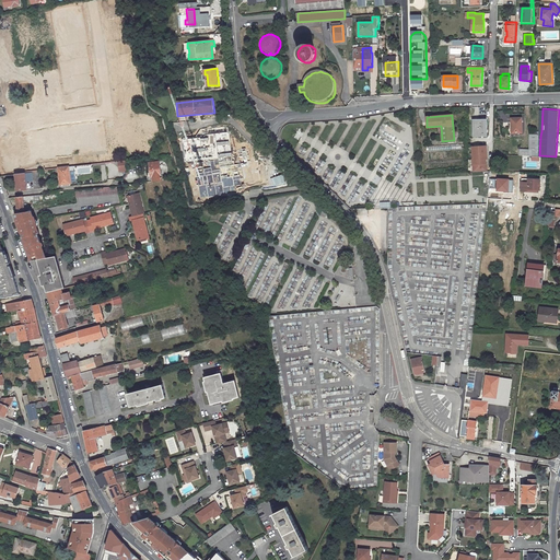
[(524,117),(513,117),(513,131),(524,131),(524,117)]
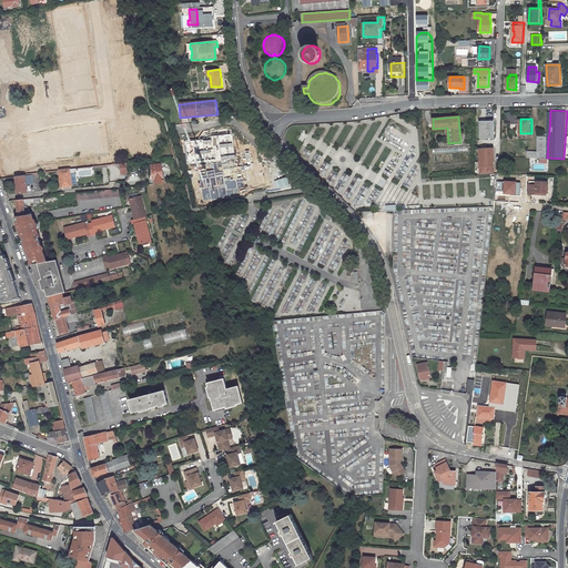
[(493,123),(479,123),(480,140),(493,139),(493,123)]
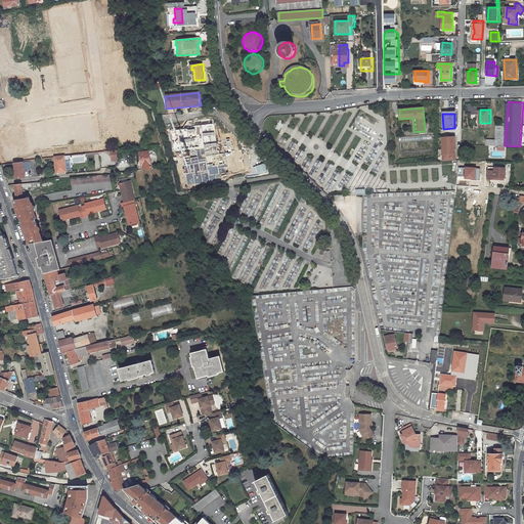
[(212,119),(166,127),(171,155),(181,153),(187,187),(269,173),(212,119)]
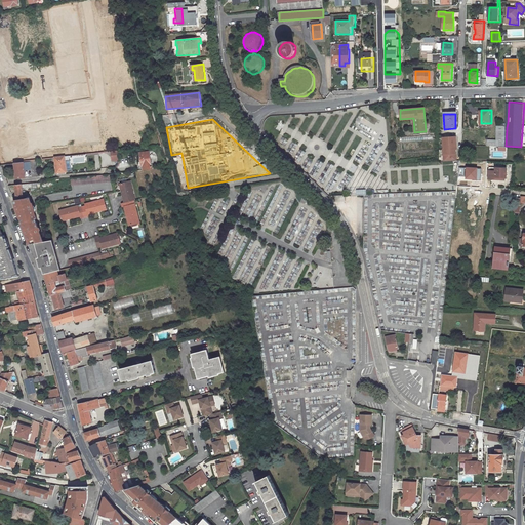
[(487,139),(486,145),(506,146),(507,127),(497,127),(496,139),(487,139)]
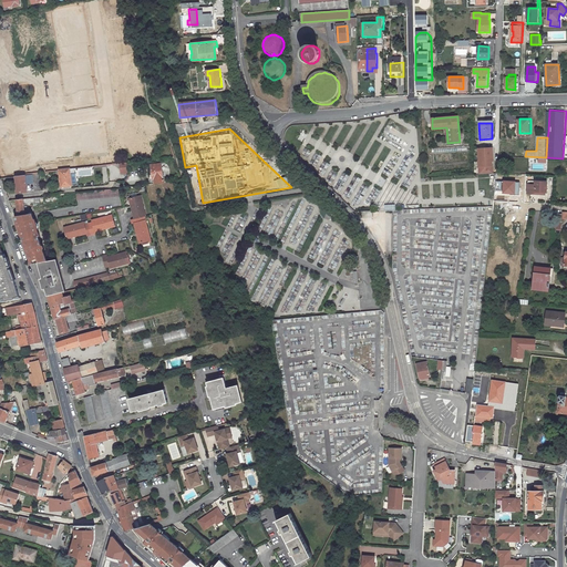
[(480,168),(480,173),(491,173),(491,160),(492,160),(491,147),(480,148),(480,153),(477,153),(478,161),(476,161),(477,168),(480,168)]
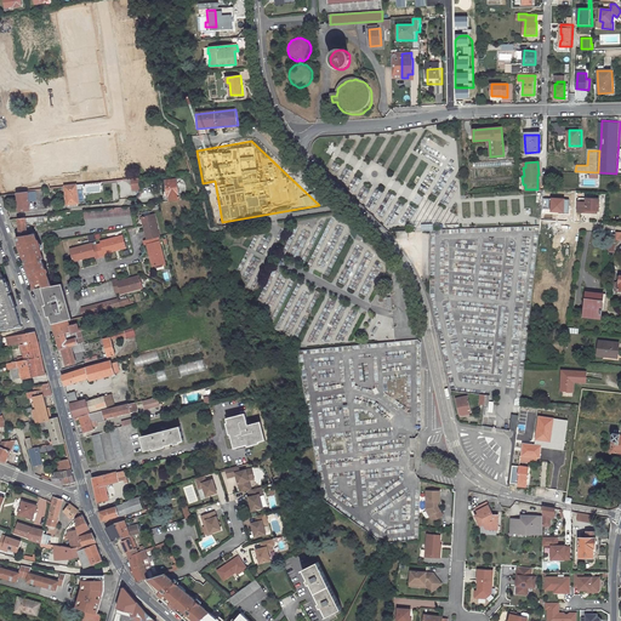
[(176,180),(165,181),(166,201),(177,200),(176,180)]
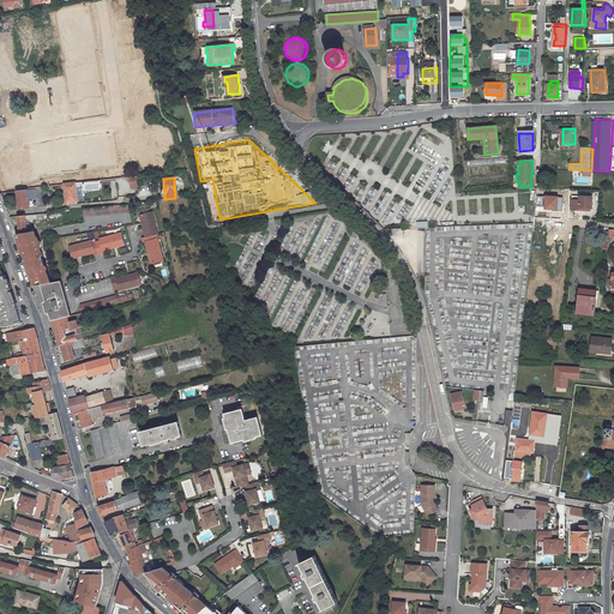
[(76,184),(64,185),(66,203),(78,202),(77,200),(83,199),(82,188),(76,188),(76,184)]
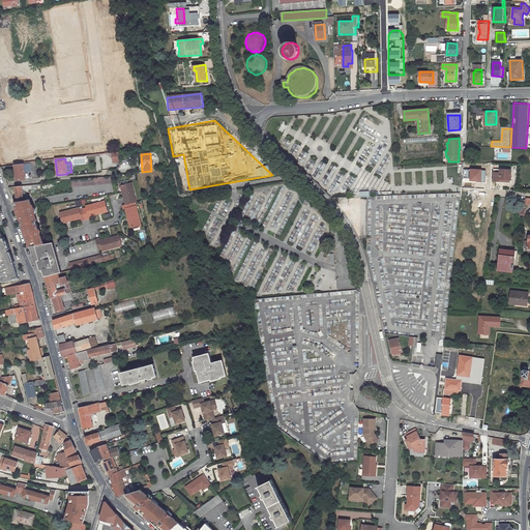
[(30,164),(15,166),(17,180),(25,178),(25,172),(31,171),(30,164)]
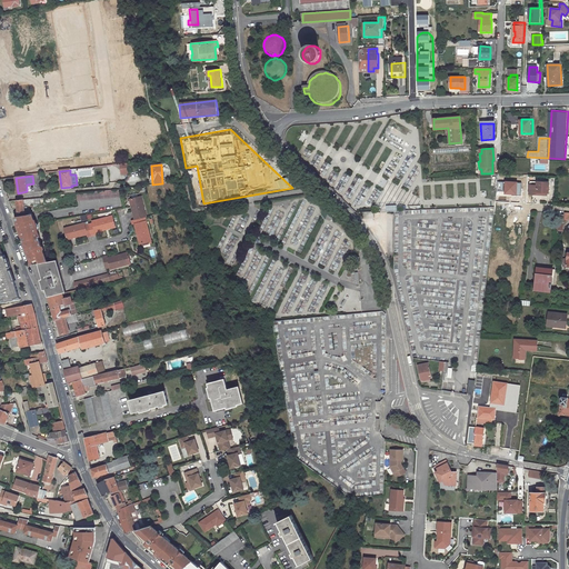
[(549,191),(550,181),(531,180),(530,192),(543,193),(545,191),(549,191)]
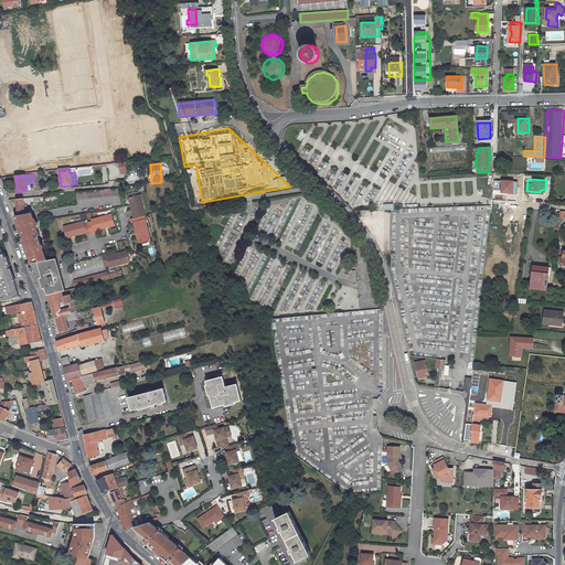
[(76,192),(77,200),(117,194),(116,188),(76,192)]
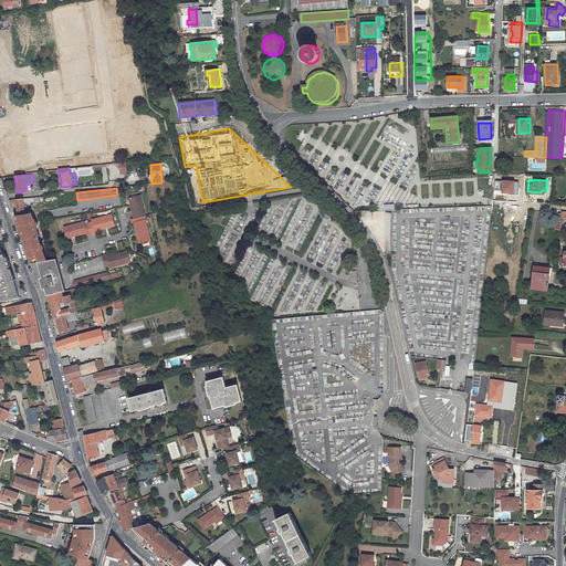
[(51,199),(46,200),(48,207),(43,207),(43,209),(63,208),(62,196),(51,197),(51,199)]
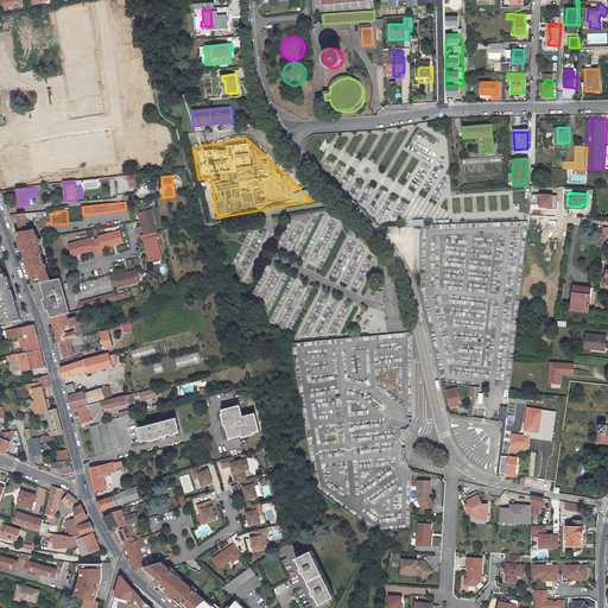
[(42,211),(18,214),(19,227),(26,227),(26,219),(43,217),(42,211)]
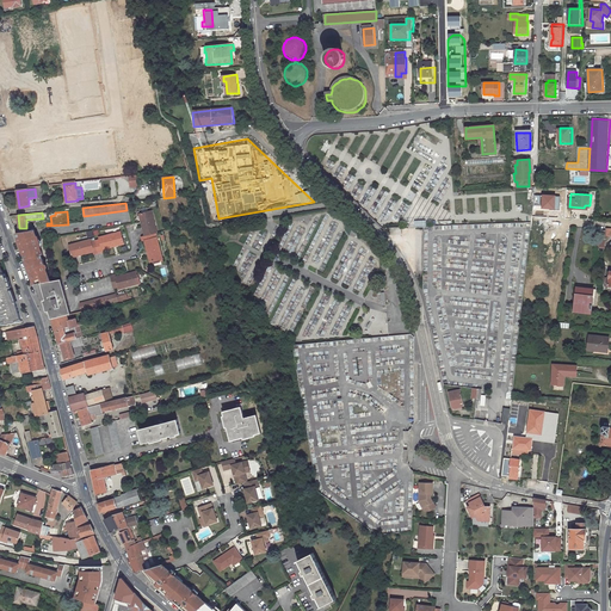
[(149,213),(137,216),(143,238),(152,235),(155,235),(149,213)]
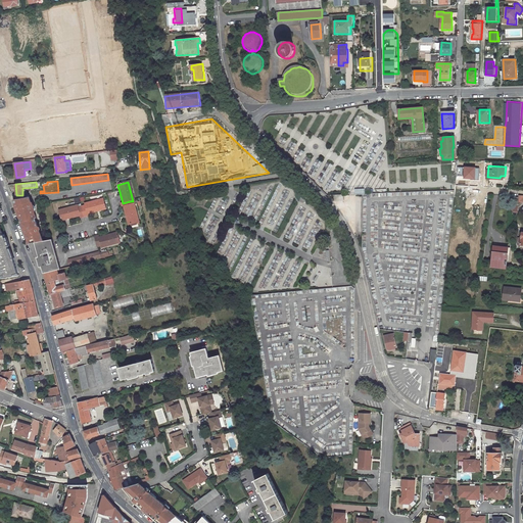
[(86,217),(86,216),(104,210),(102,199),(83,204),(83,206),(80,206),(83,218),(86,217)]
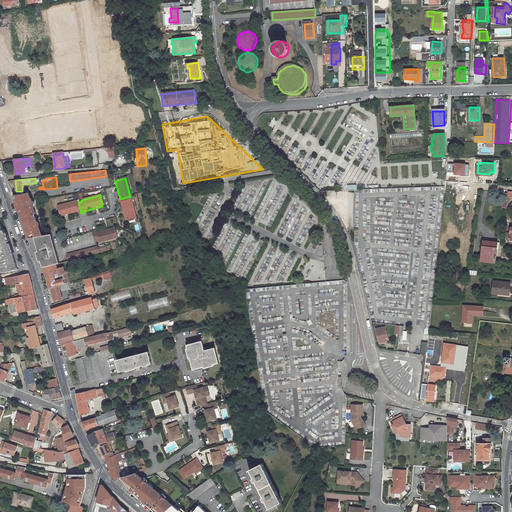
[(120,199),(116,200),(117,204),(119,204),(123,218),(133,216),(130,201),(128,201),(127,197),(120,199)]
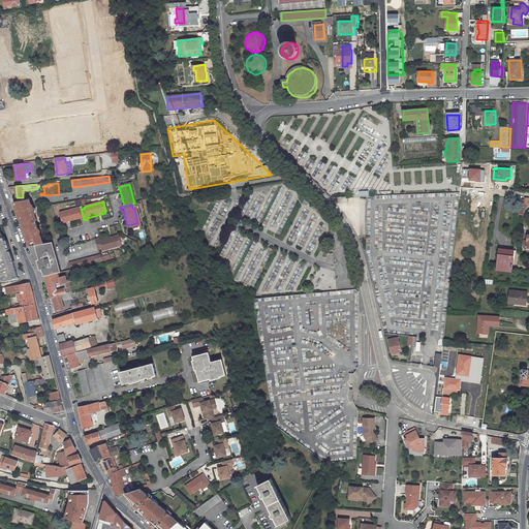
[(35,245),(43,244),(40,234),(40,231),(40,230),(39,229),(38,229),(35,221),(37,221),(33,208),(33,207),(33,205),(31,205),(24,206),(23,205),(18,206),(31,246),(35,245)]
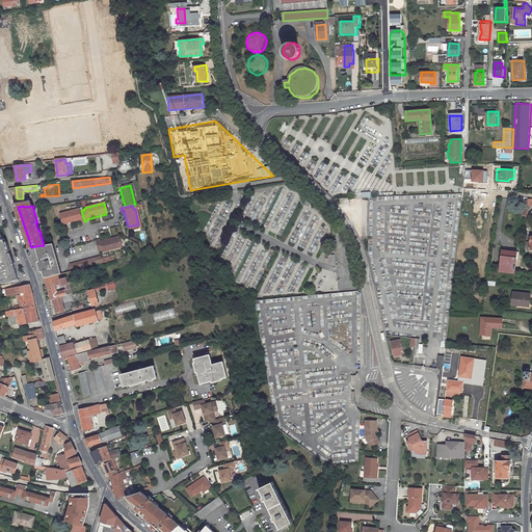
[(18,207),(16,207),(22,222),(25,232),(29,247),(31,247),(18,207)]
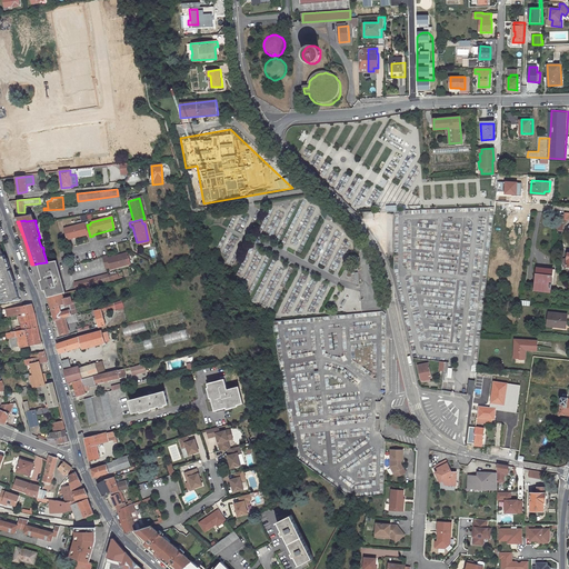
[(83,225),(63,229),(66,241),(86,236),(87,238),(90,237),(87,225),(83,226),(83,225)]
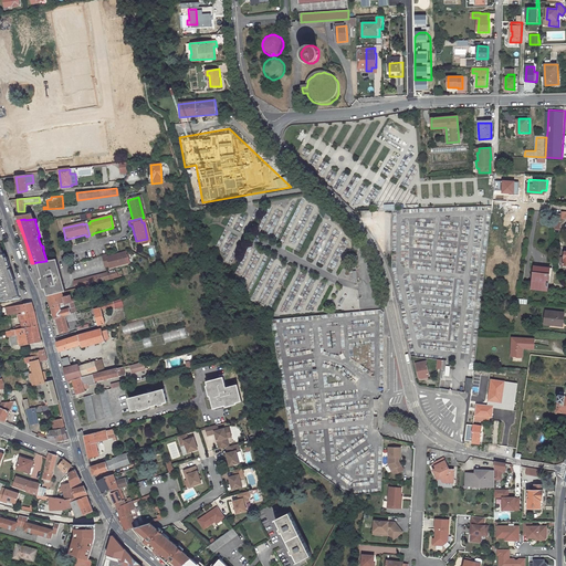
[(20,296),(3,249),(0,250),(0,299),(0,300),(20,296)]
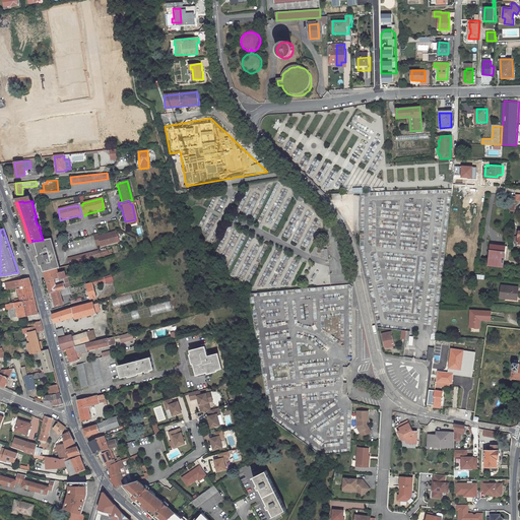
[(95,234),(91,235),(94,246),(99,245),(99,247),(117,242),(114,232),(95,236),(95,234)]
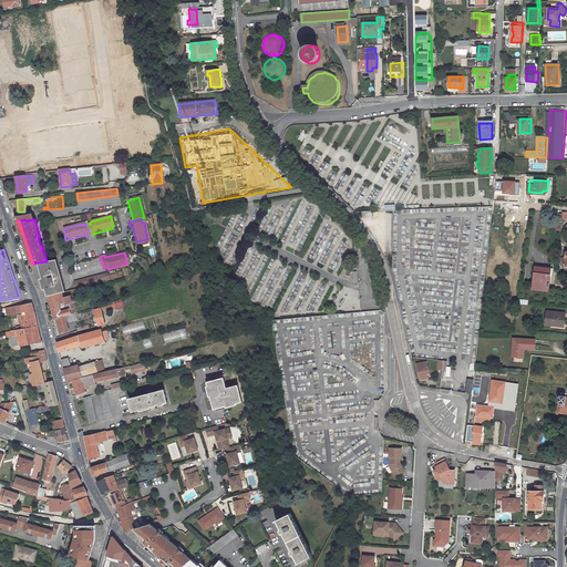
[(66,291),(57,260),(47,261),(38,263),(48,296),(62,292),(66,291)]
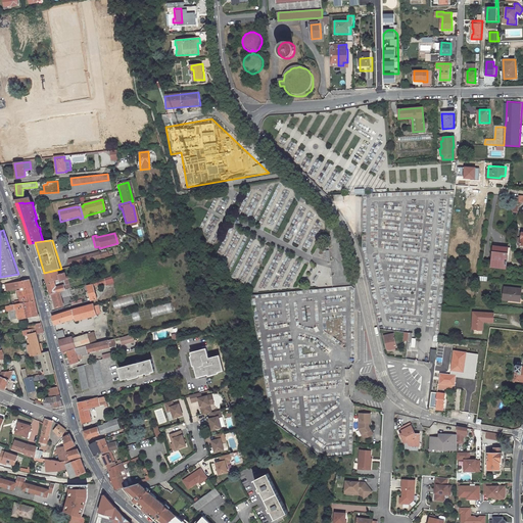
[(495,244),(492,267),(500,268),(508,269),(510,246),(495,244)]
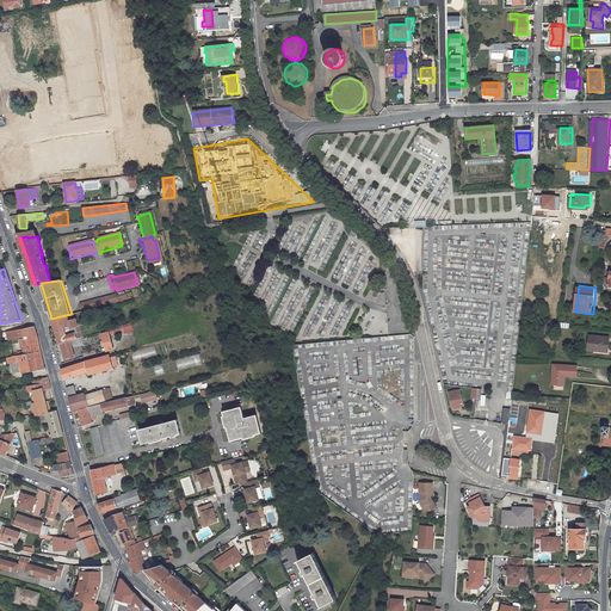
[(113,295),(81,303),(92,301),(94,308),(122,301),(121,295),(113,296),(113,295)]
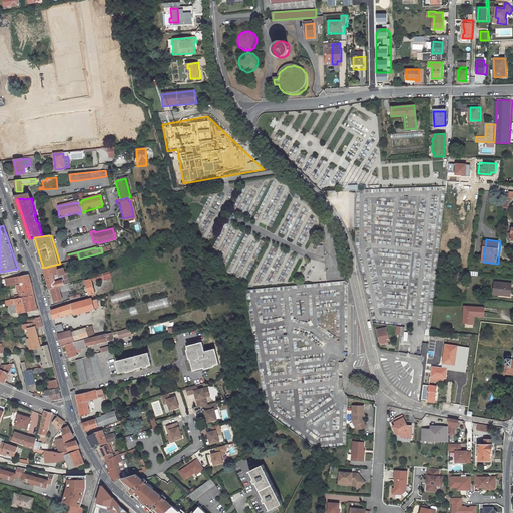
[(68,254),(65,254),(67,262),(71,261),(79,259),(77,252),(68,254)]
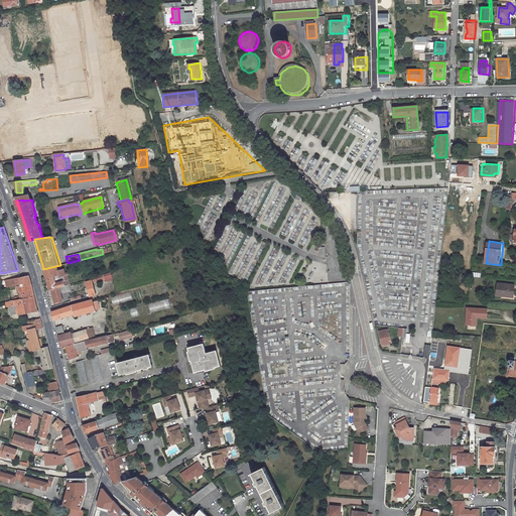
[(56,266),(43,269),(46,280),(53,278),(53,277),(59,275),(60,277),(65,275),(76,272),(74,269),(68,270),(69,272),(65,272),(63,269),(57,271),(56,266)]
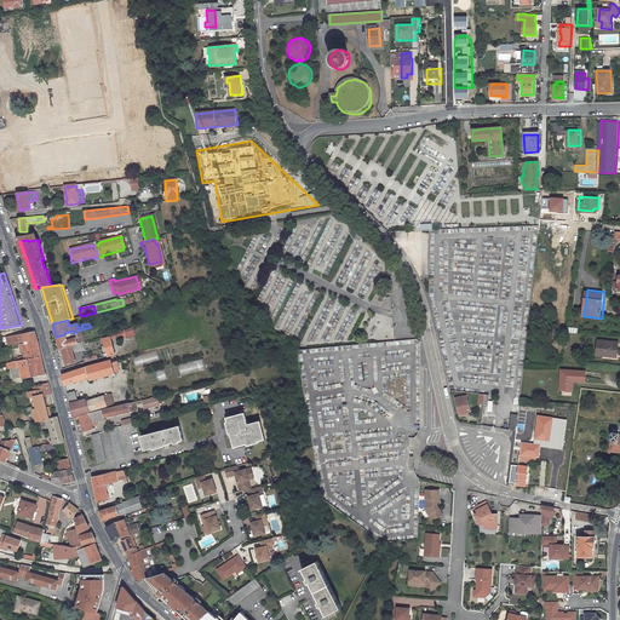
[(39,346),(35,331),(7,337),(9,344),(17,343),(17,342),(24,340),(24,343),(21,344),(23,356),(17,357),(17,359),(13,360),(15,361),(41,356),(39,346)]
